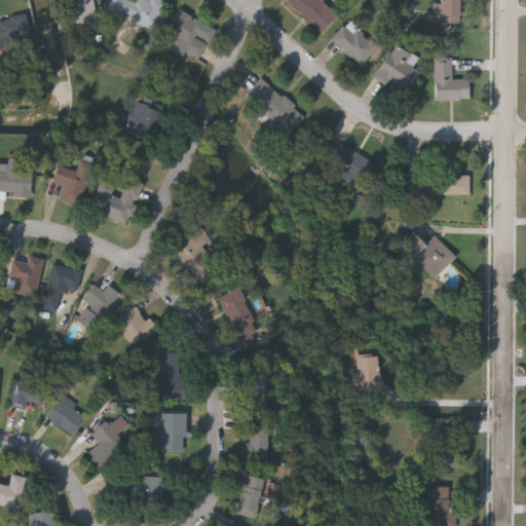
[(68,34),(63,0),(92,0),(98,30),(68,34)]
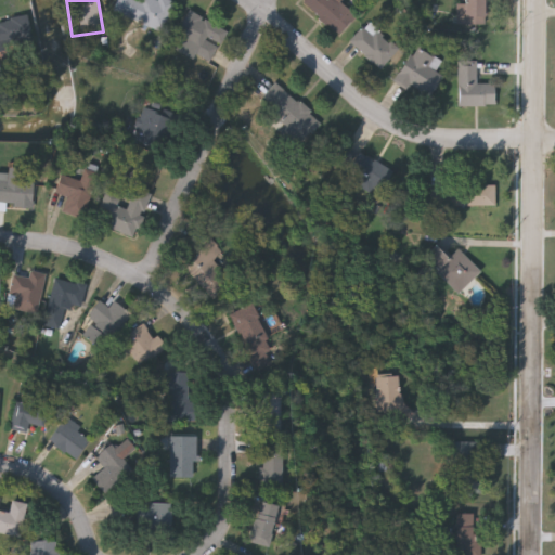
[(163,31),(111,14),(115,0),(169,0),(172,1),(163,31)]
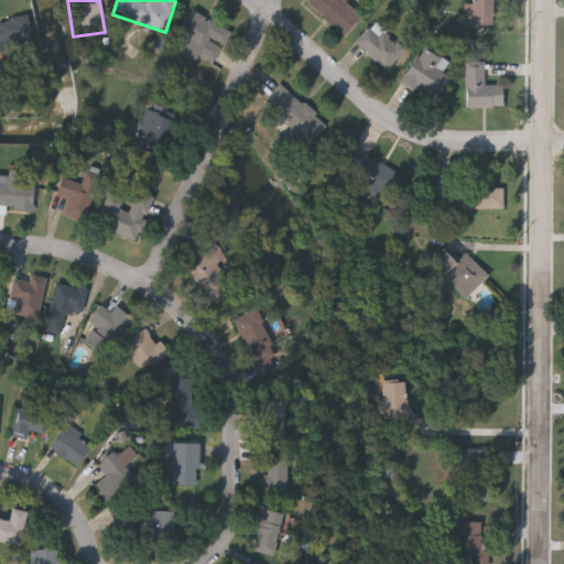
[(346,0),(345,2),(361,17),(345,36),(307,3),(310,0),(346,0)]
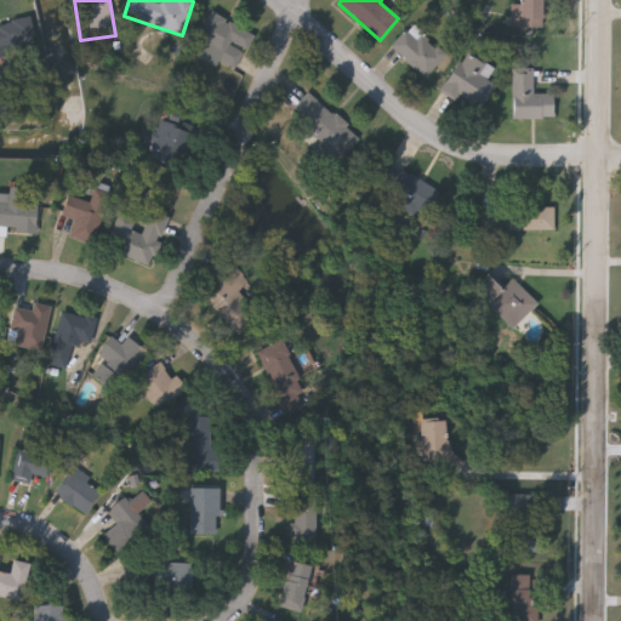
[(543,0),(543,29),(520,29),(520,0),(543,0)]
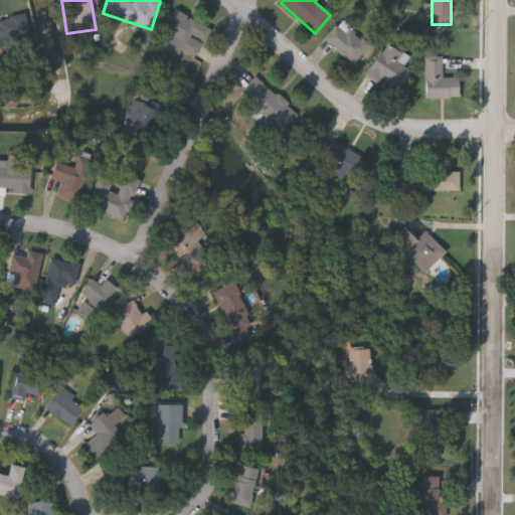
[(211,30),(203,43),(193,37),(182,57),(157,43),(175,10),(211,30)]
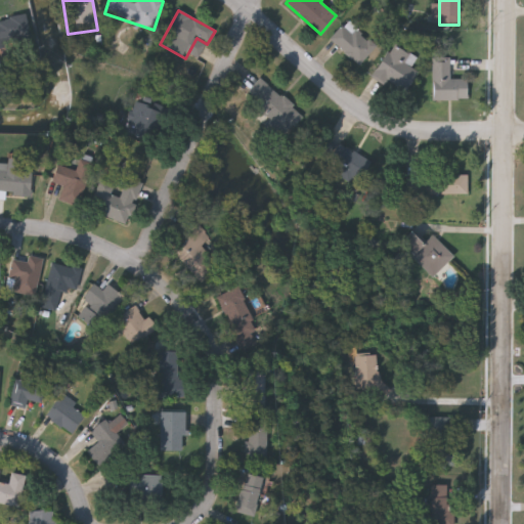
[(0,20),(25,17),(29,44),(0,48),(0,20)]
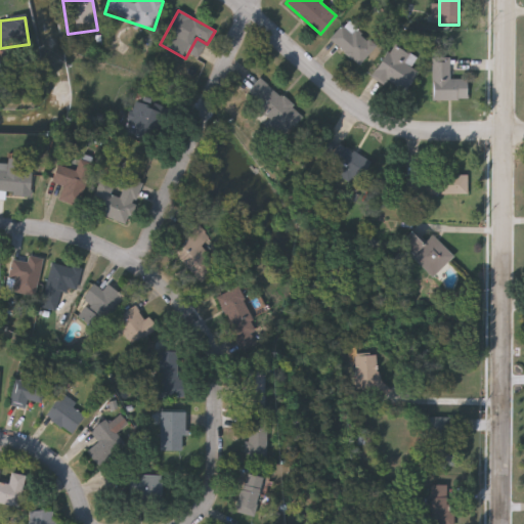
[(331,39),(349,20),(377,48),(357,67),(331,39)]
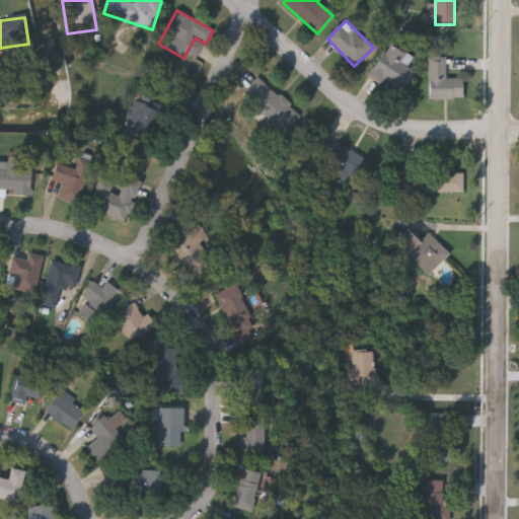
[(413,70),(401,94),(369,79),(385,44),(412,57),(406,68),(413,70)]
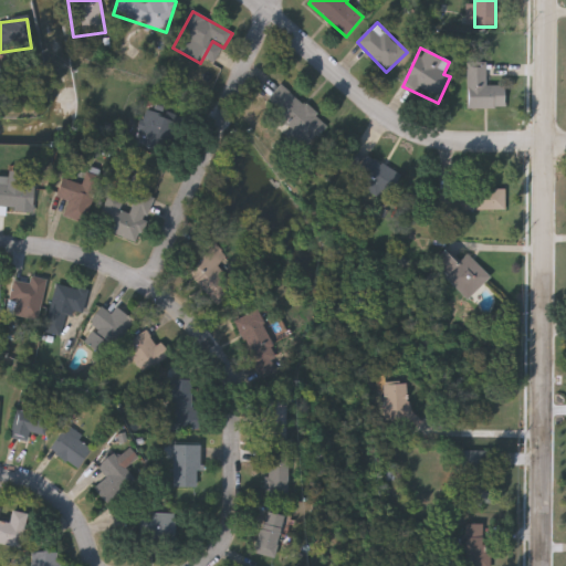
[(467,108),(467,62),(485,62),(485,86),(504,86),(504,108),(467,108)]
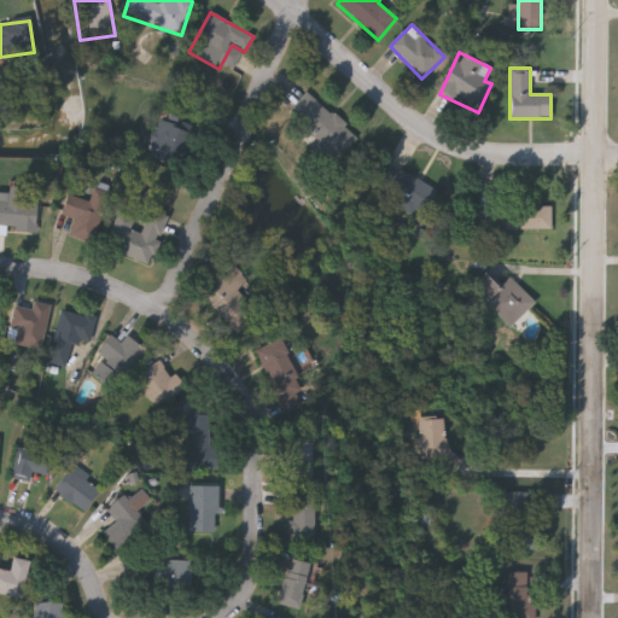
[(332,163),(284,118),(308,93),(356,136),(332,163)]
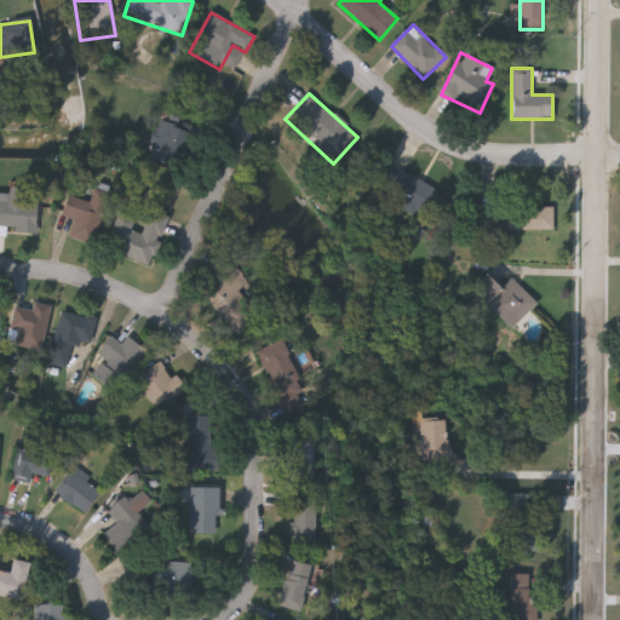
[(144,153),(158,119),(193,133),(179,166),(144,153)]
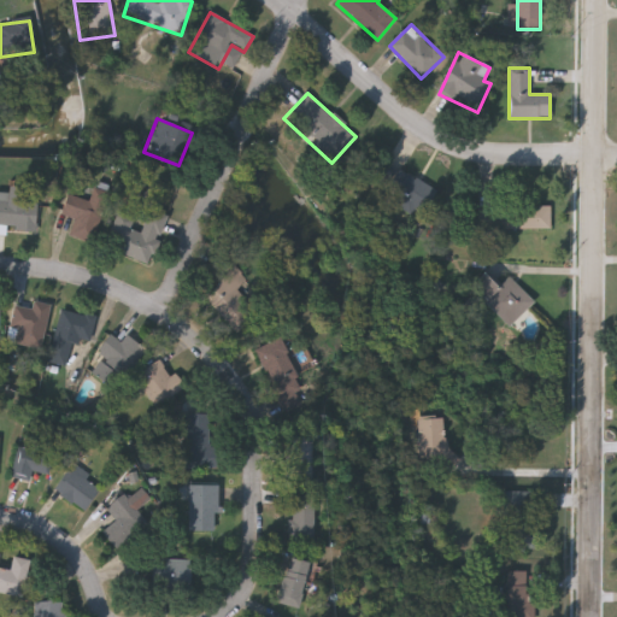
[(383,195),(398,170),(438,191),(423,217),(383,195)]
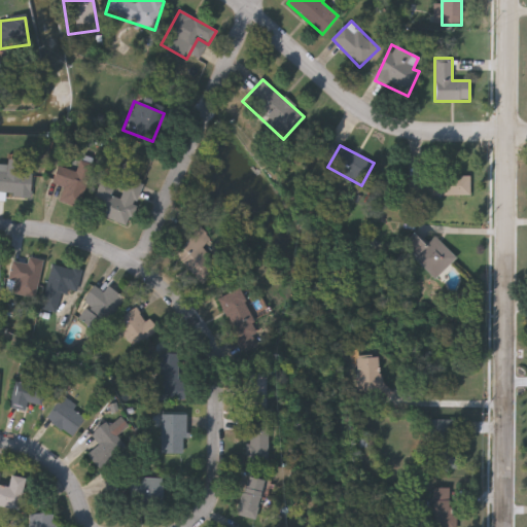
[(76,172),(81,157),(97,164),(80,208),(59,201),(64,187),(51,182),(58,166),(76,172)]
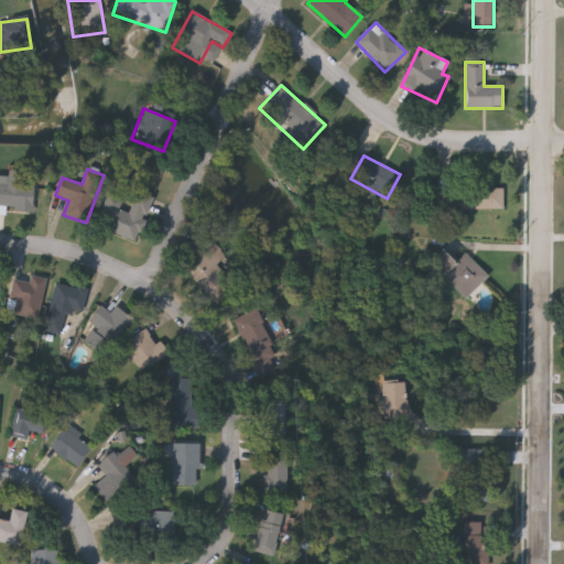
[(34,212),(7,212),(7,215),(0,214),(0,175),(11,176),(11,184),(34,185),(34,212)]
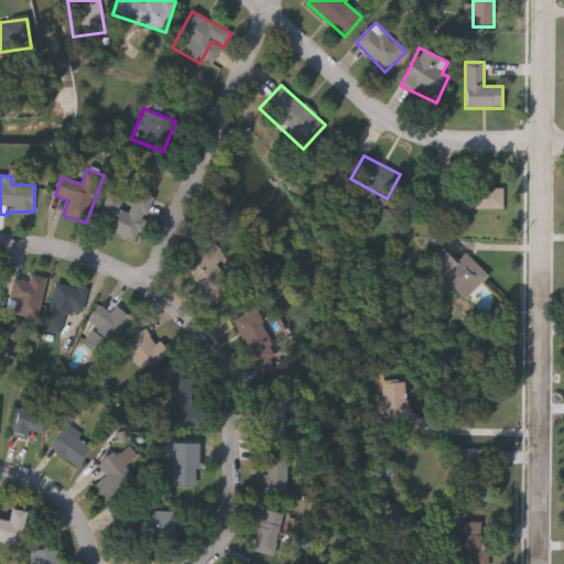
[(502,187),(502,209),(441,209),(441,187),(502,187)]
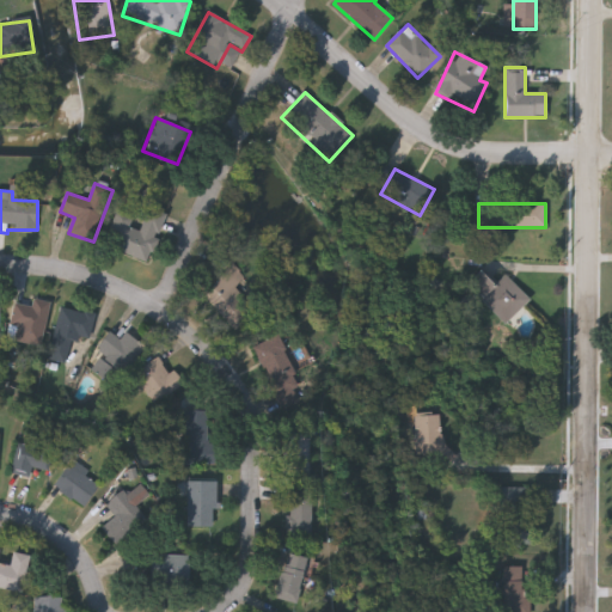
[(147,263),(102,246),(116,208),(132,214),(128,226),(139,231),(148,206),(166,213),(147,263)]
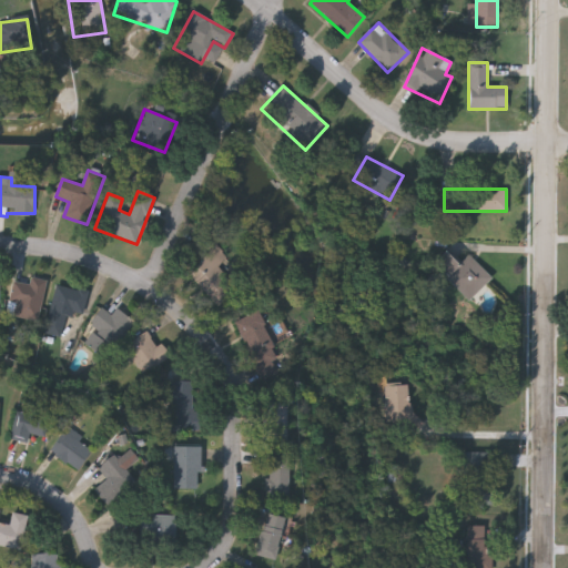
[(220,307),(186,275),(215,245),(226,257),(215,269),(236,290),(220,307)]
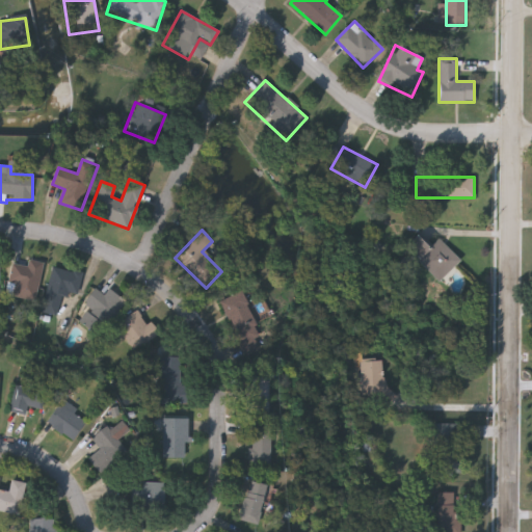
[(439,239),(459,260),(437,283),(402,247),(416,234),(430,248),(439,239)]
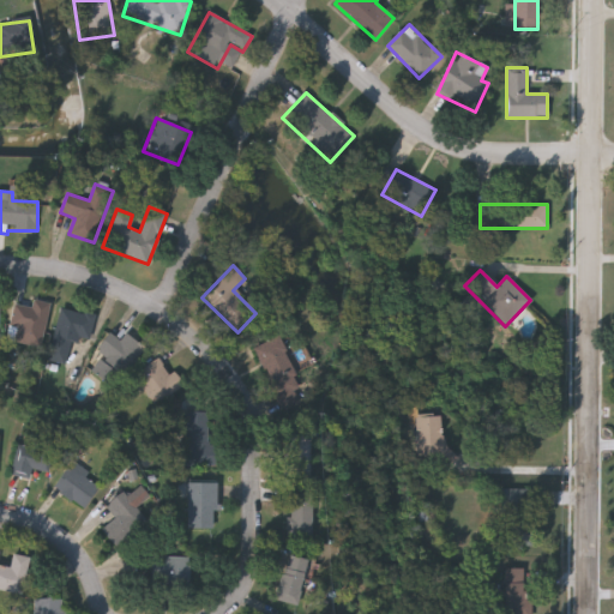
[(30,307),(31,300),(50,304),(44,336),(7,329),(12,304),(30,307)]
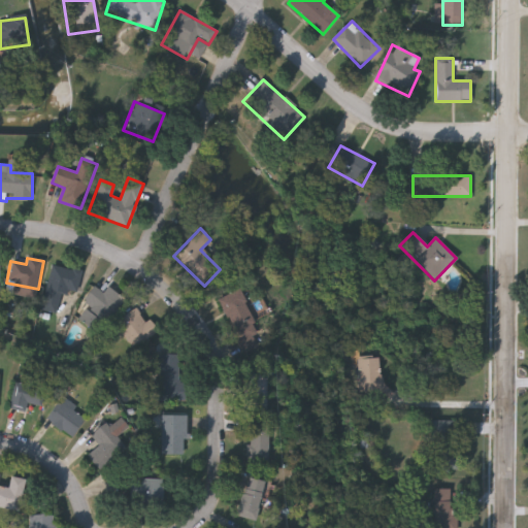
[(77,293),(62,290),(58,314),(41,310),(51,264),(81,271),(77,293)]
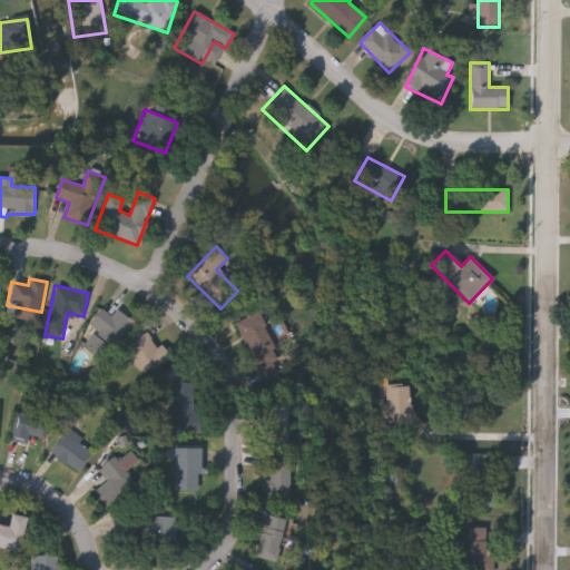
[(84,344),(95,330),(89,325),(101,310),(111,316),(117,310),(135,323),(107,361),(84,344)]
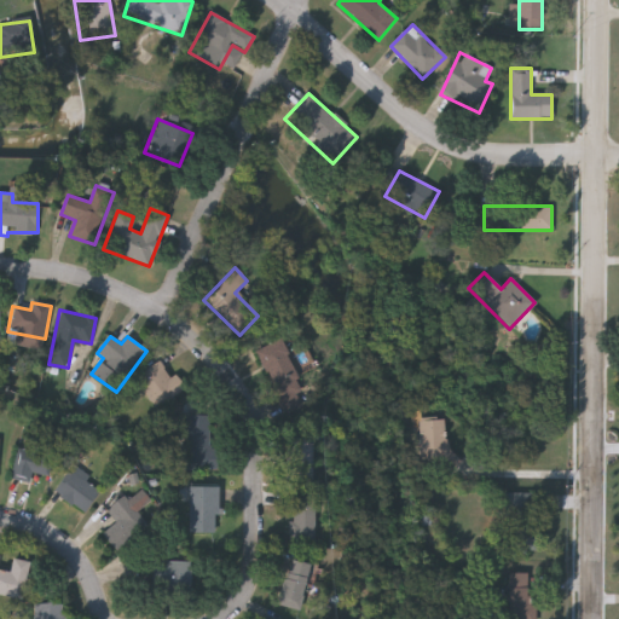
[(258,350),(281,339),(305,392),(282,403),(258,350)]
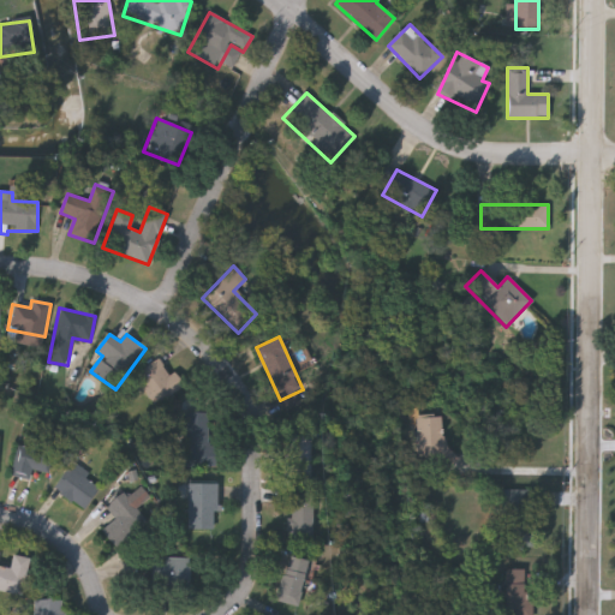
[(135,375),(159,359),(169,375),(174,371),(184,387),(156,406),(135,375)]
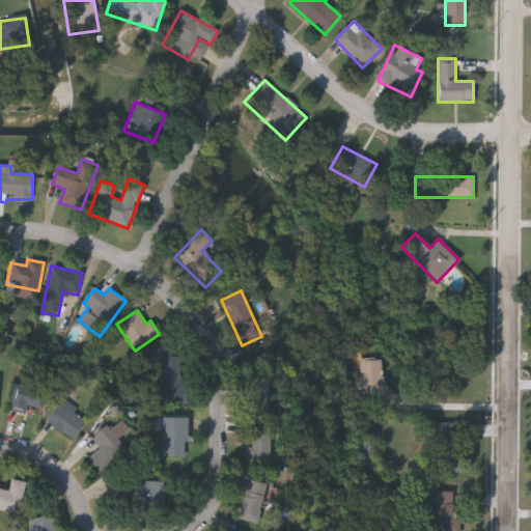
[(162,403),(162,357),(180,357),(180,384),(187,384),(187,403),(162,403)]
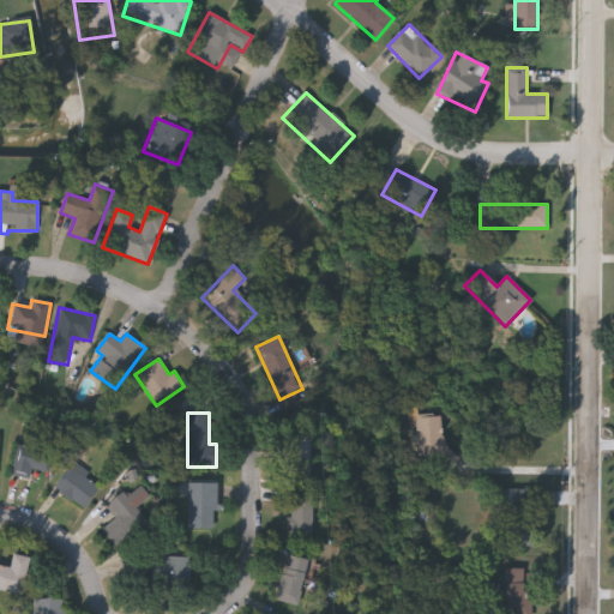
[(416,455),(416,416),(441,416),(441,455),(416,455)]
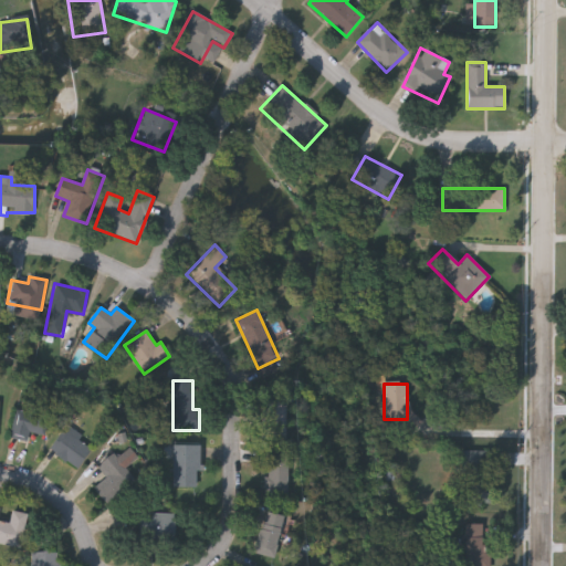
[(285,435),(265,435),(265,398),(285,398),(285,435)]
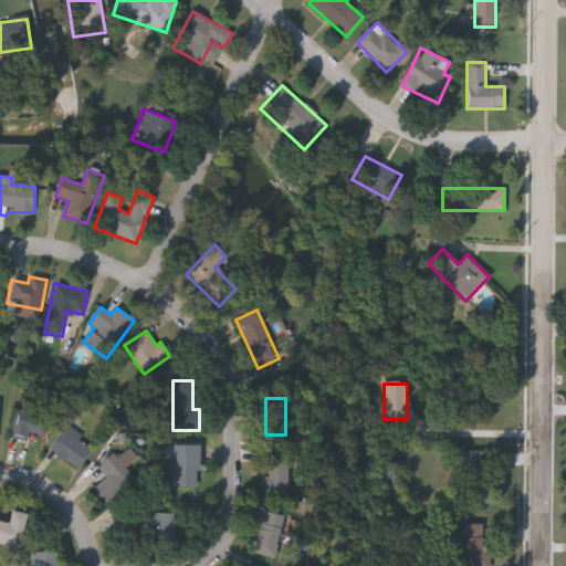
[(16,409),(31,413),(33,405),(51,409),(44,435),(29,431),(27,441),(10,438),(16,409)]
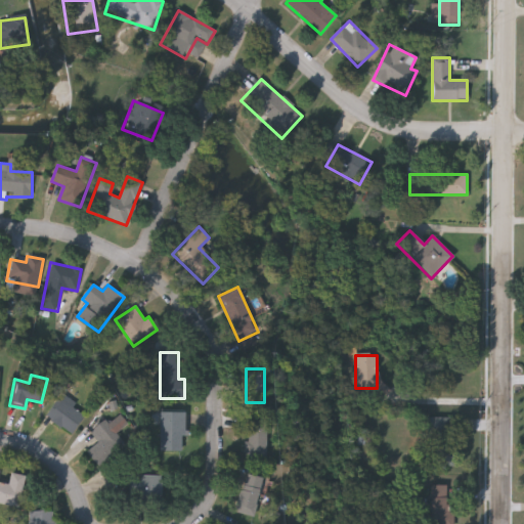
[(72,434),(46,416),(60,395),(86,413),(72,434)]
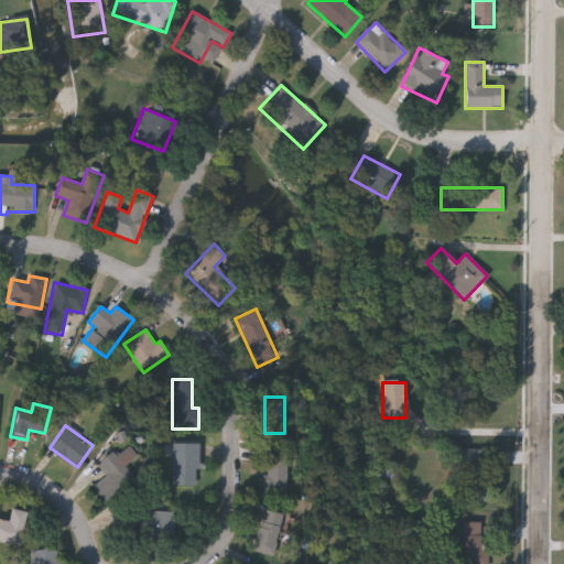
[(198,485),(172,485),(172,443),(198,443),(198,485)]
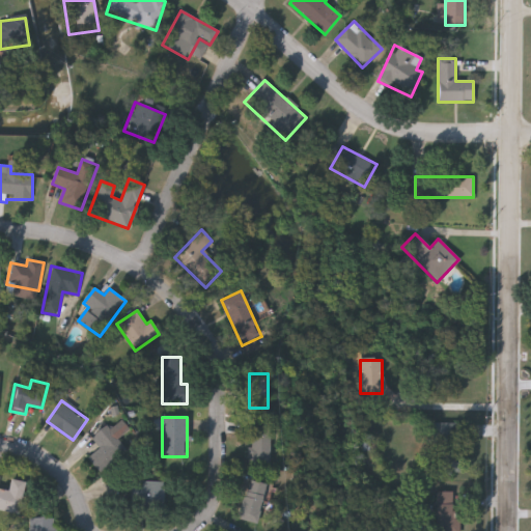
[(270,422),(270,464),(249,464),(249,422),(270,422)]
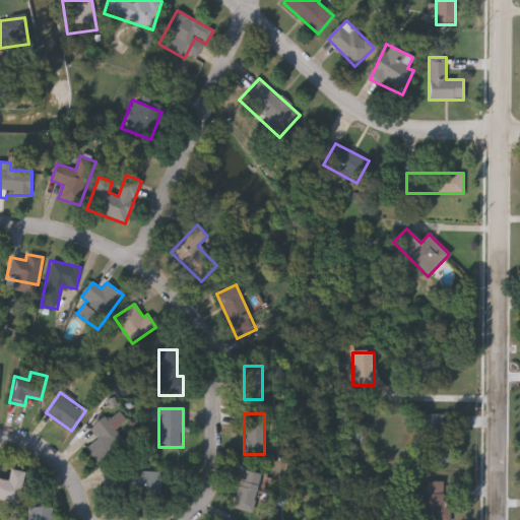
[(101,463),(85,449),(98,437),(89,429),(102,416),(124,439),(101,463)]
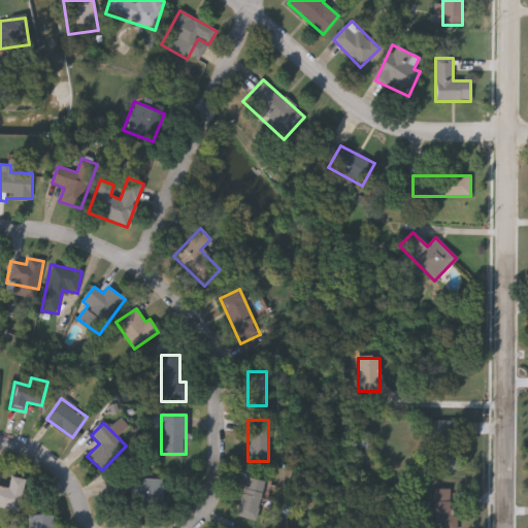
[(23,509),(0,506),(0,485),(8,486),(9,476),(27,479),(23,509)]
